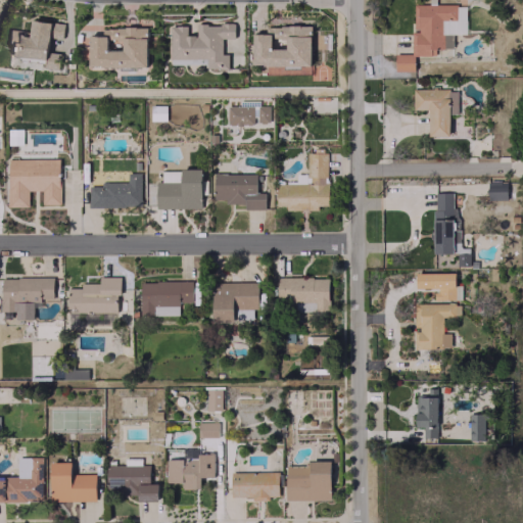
[(465,34),(465,4),(413,4),(413,30),(411,30),(411,53),(394,53),(394,70),(414,70),(414,55),(435,55),(435,48),(453,48),(453,34),(465,34)]
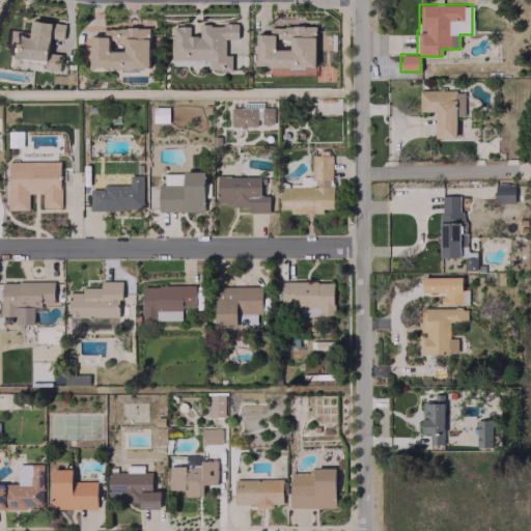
[(7,56),(47,60),(49,37),(62,38),(64,23),(31,20),(30,32),(6,30),(5,47),(8,47),(7,56)]
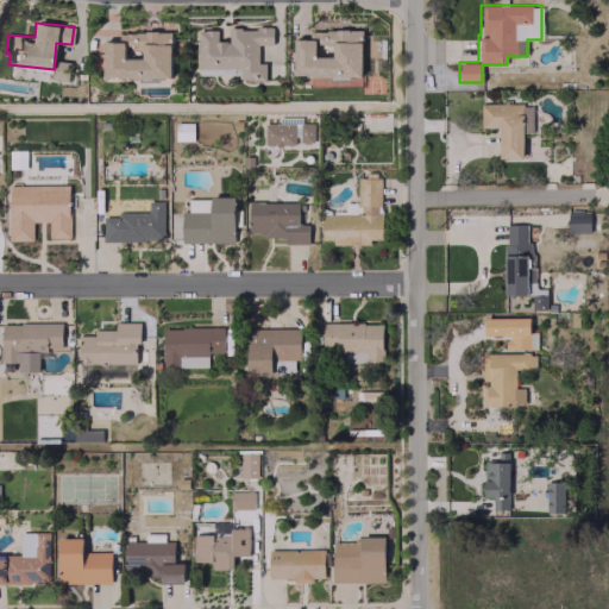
[(198,30),(198,68),(240,68),(240,80),(265,80),(265,62),(258,62),(258,44),(272,44),(272,27),(227,27),(227,41),(217,41),(217,30),(198,30)]
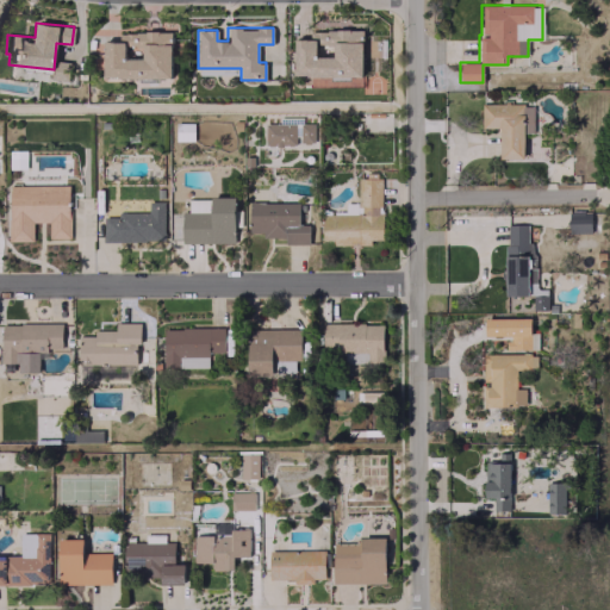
[(294,39),(294,76),(362,76),(362,29),(332,30),(334,56),(316,56),(316,38),(294,39)]
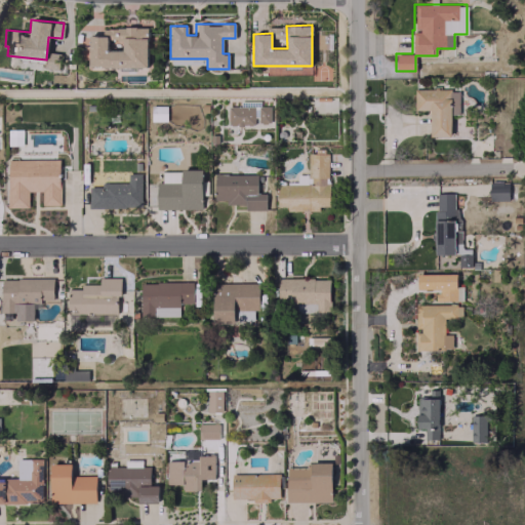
[(88,67),(147,68),(147,28),(103,27),(103,36),(89,36),(88,67)]
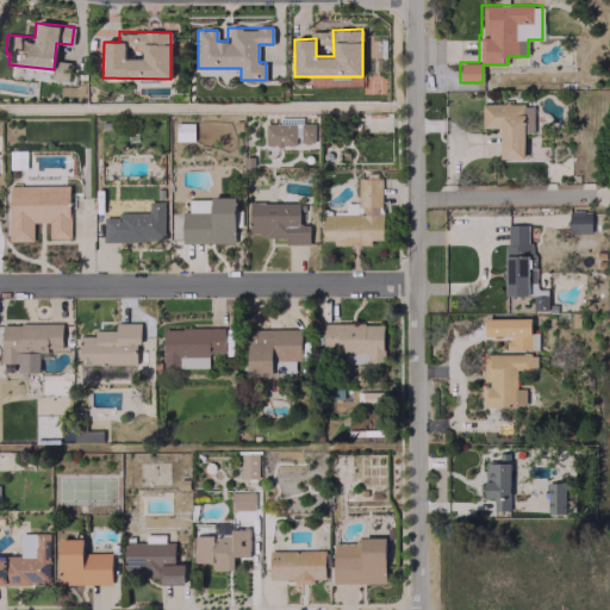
[(53,80),(69,81),(69,61),(53,60),(53,80)]
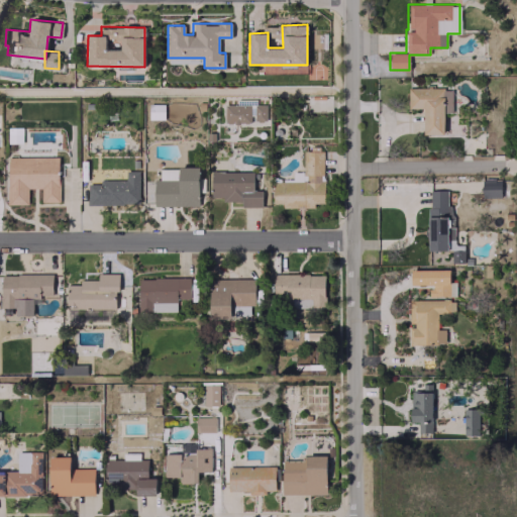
[(408,108),(423,108),(423,134),(443,134),(443,112),(451,112),(451,88),(408,88),(408,108)]
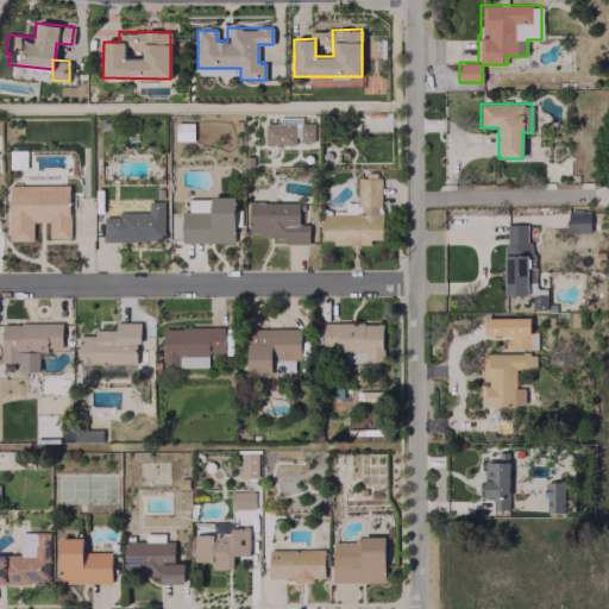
[(264,124),(264,145),(297,145),(297,143),(314,143),(314,123),(301,123),(301,117),(280,117),(280,124),(264,124)]
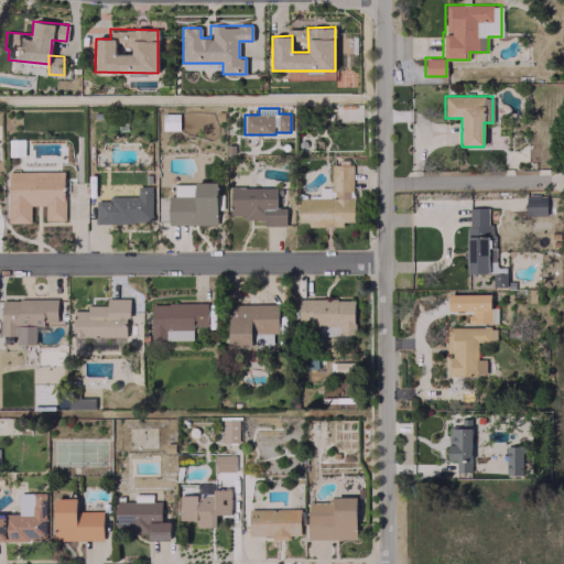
[(353,164),(331,164),(331,187),(320,187),(320,198),(299,198),(297,221),(307,221),(307,226),(343,226),(343,220),(353,220),(353,164)]
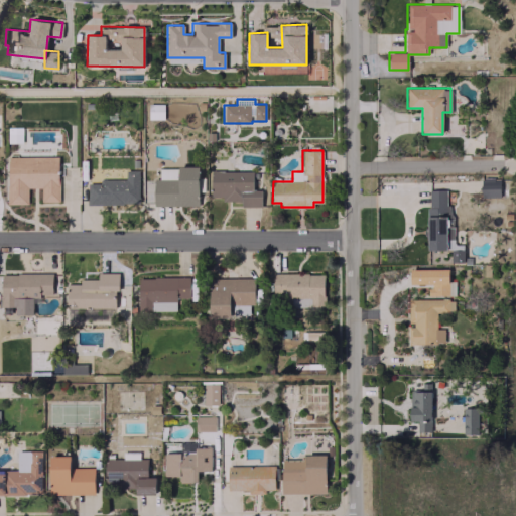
[(8,156),(8,204),(27,204),(27,187),(41,187),(41,201),(58,201),(58,156),(8,156)]
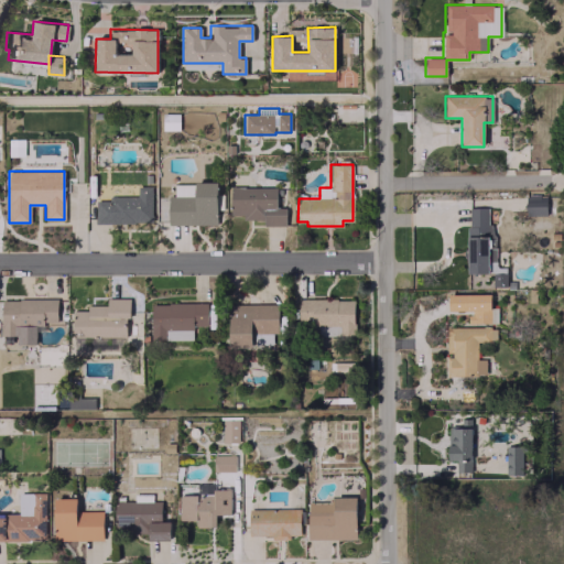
[(217,224),(216,183),(173,183),(174,195),(167,195),(169,225),(217,224)]
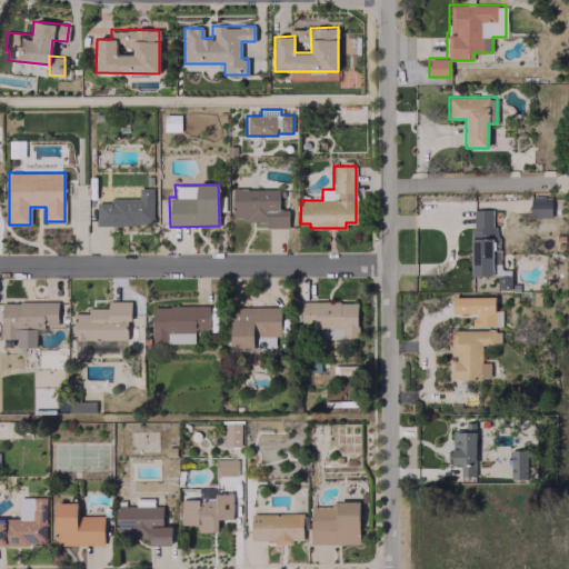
[(97,225),(153,225),(152,188),(138,188),(138,198),(110,198),(110,202),(97,202),(97,225)]
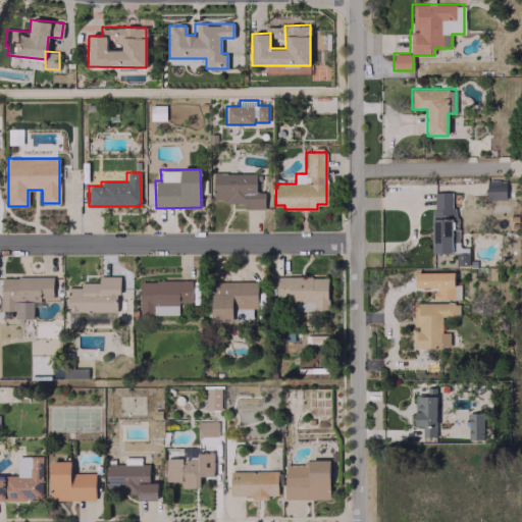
[(256,173),(213,172),(212,197),(224,197),(224,203),(244,203),(244,208),(264,208),(264,192),(256,192),(256,173)]
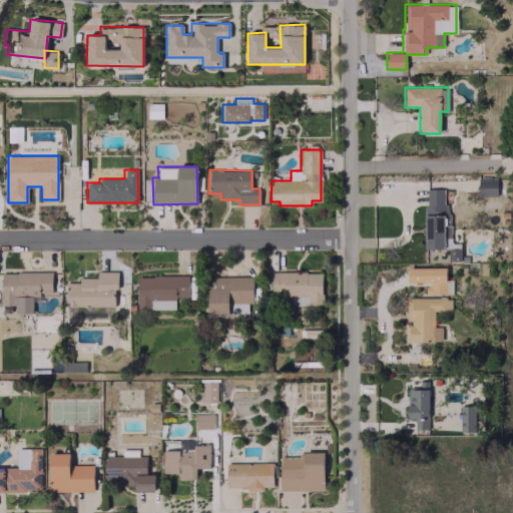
[(496,195),(496,177),(478,177),(478,195),(496,195)]
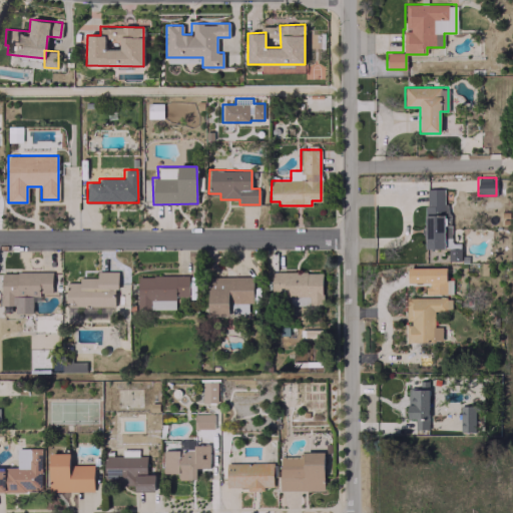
[(425,248),(448,248),(448,261),(460,261),(460,243),(451,243),(451,236),(445,236),(445,188),(426,188),(425,248)]
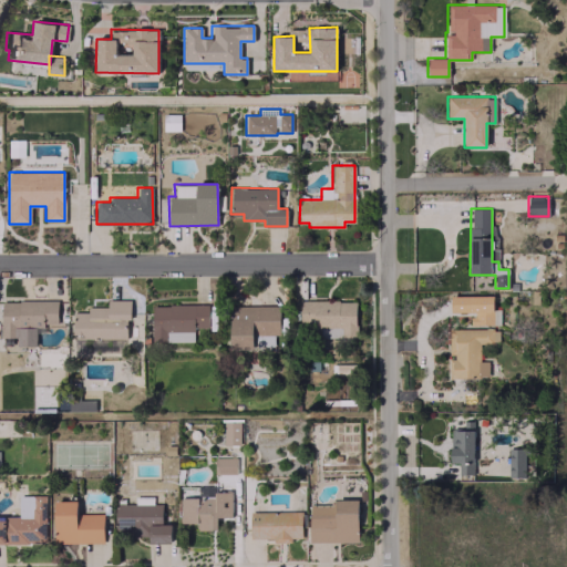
[(492,295),(451,296),(451,312),(471,311),(471,325),(500,323),(498,310),(492,310),(492,295)]
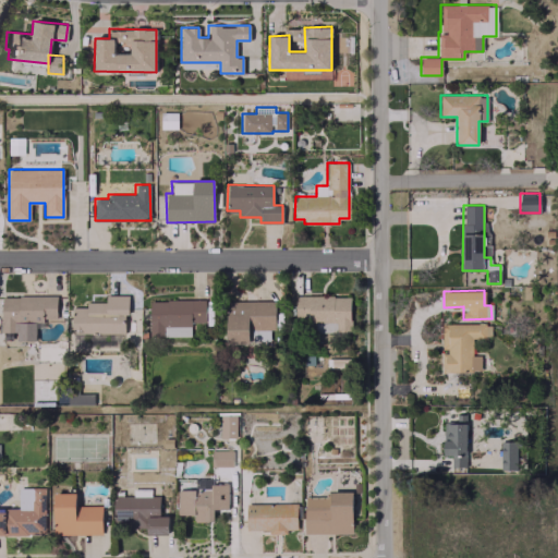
[(126,332),(126,294),(105,294),(106,302),(86,302),(86,307),(72,307),(72,334),(126,332)]
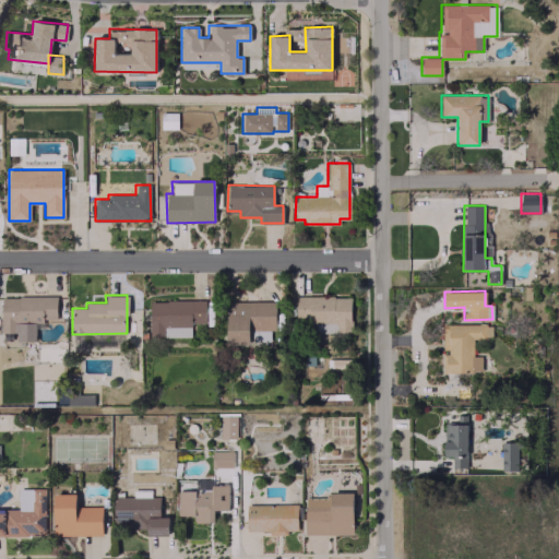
[(1,297),(1,332),(43,332),(43,319),(57,318),(57,296),(1,297)]
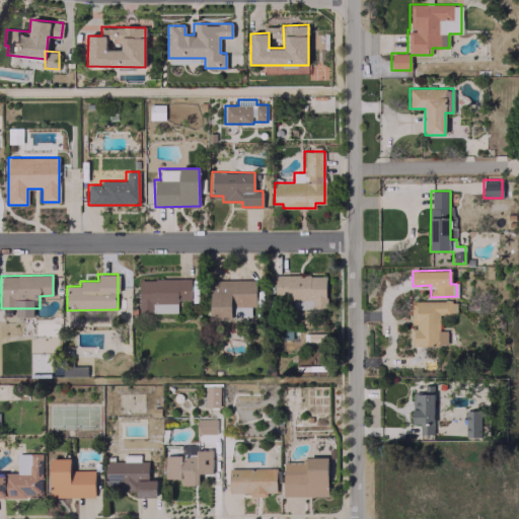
[(292,308),(326,308),(325,275),(275,276),(275,301),(292,301),(292,308)]
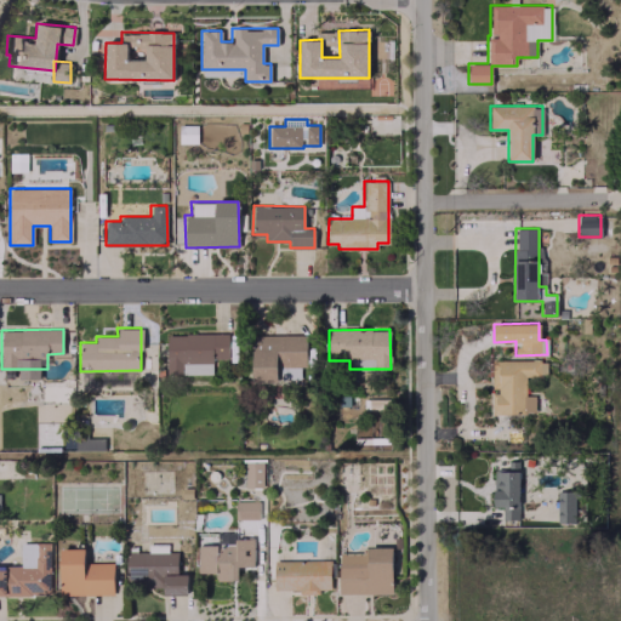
[(167,374),(212,374),(212,358),(228,358),(227,334),(166,334),(167,374)]
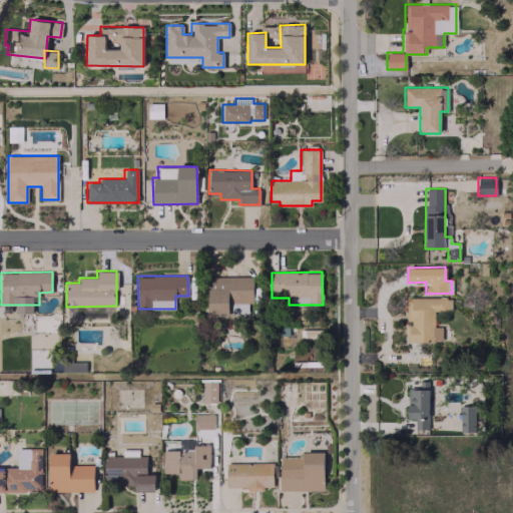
[(252,276),(207,278),(209,316),(229,315),(229,304),(243,303),(243,304),(253,304),(252,276)]
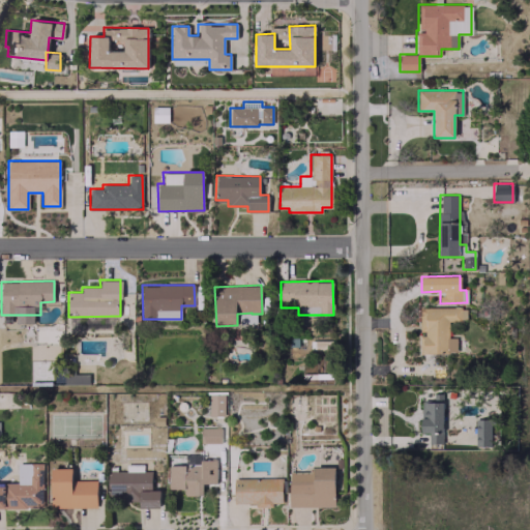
[(419,307),(419,333),(419,353),(457,352),(455,337),(447,337),(447,320),(466,320),(466,306),(419,307)]
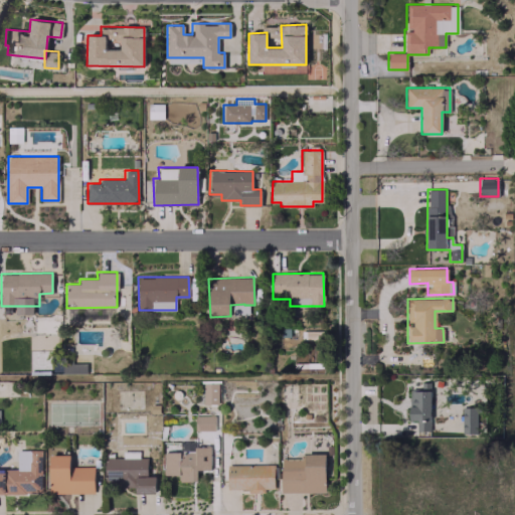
[(203,404),(218,403),(217,382),(202,382),(203,404)]
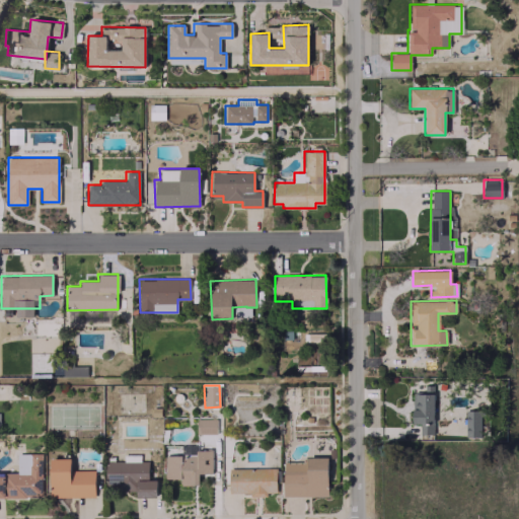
[(413,424),(420,424),(420,434),(434,434),(433,392),(412,393),(413,424)]
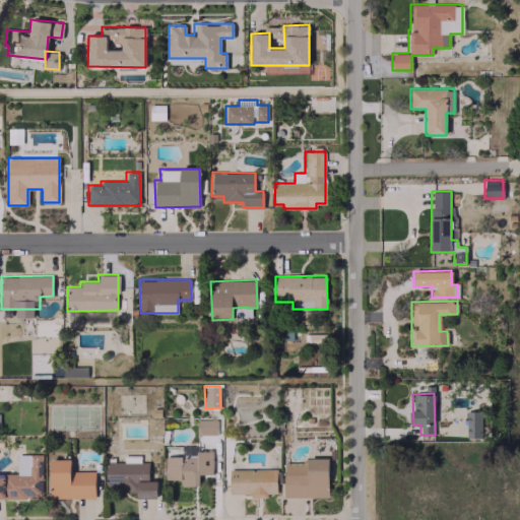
[(466,437),(482,437),(481,410),(465,410),(466,437)]
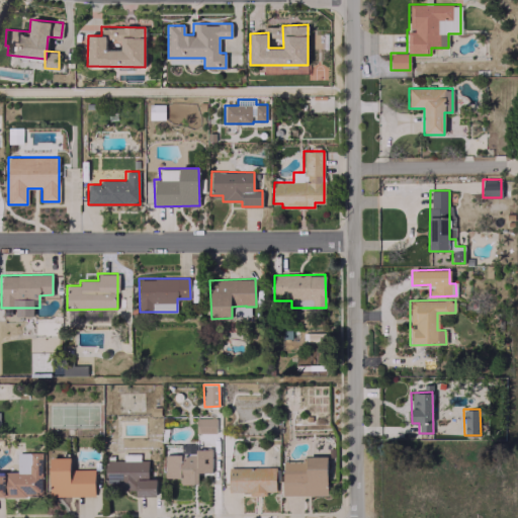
[(216,432),(216,417),(195,418),(196,433),(216,432)]
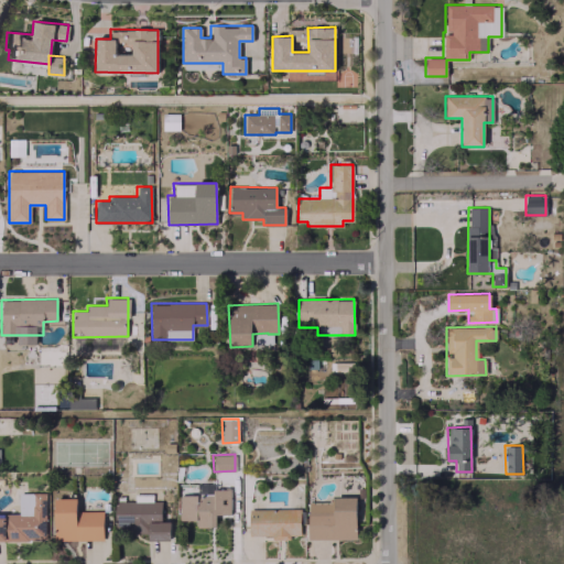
[(180,495),(180,520),(196,520),(196,527),(215,527),(215,514),(230,513),(229,488),(213,489),(213,494),(180,495)]
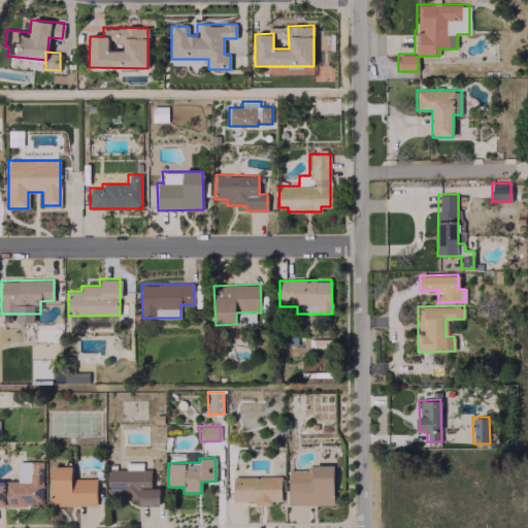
[(0,505),(42,506),(42,461),(29,461),(29,471),(18,471),(18,482),(0,482),(0,505)]
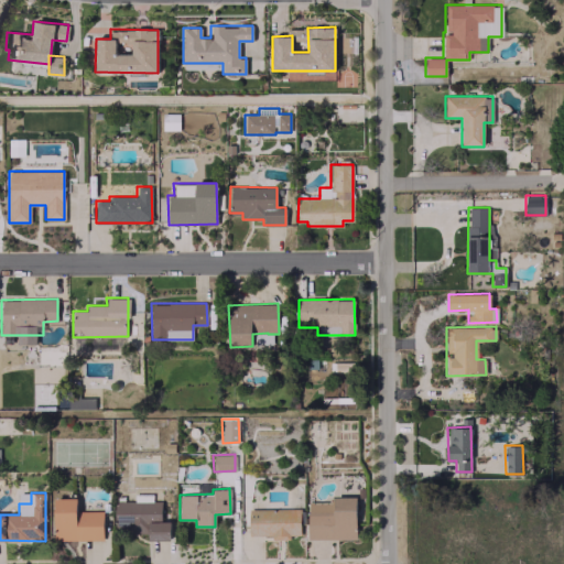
[(170,540),(170,521),(161,521),(161,501),(152,501),(152,494),(133,495),(133,501),(115,501),(115,532),(148,531),(148,540),(170,540)]
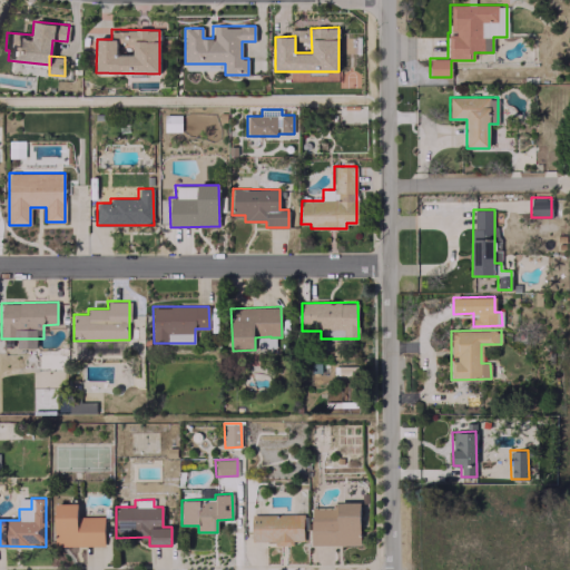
[(77,502),(55,503),(55,546),(104,544),(104,516),(77,516),(77,502)]
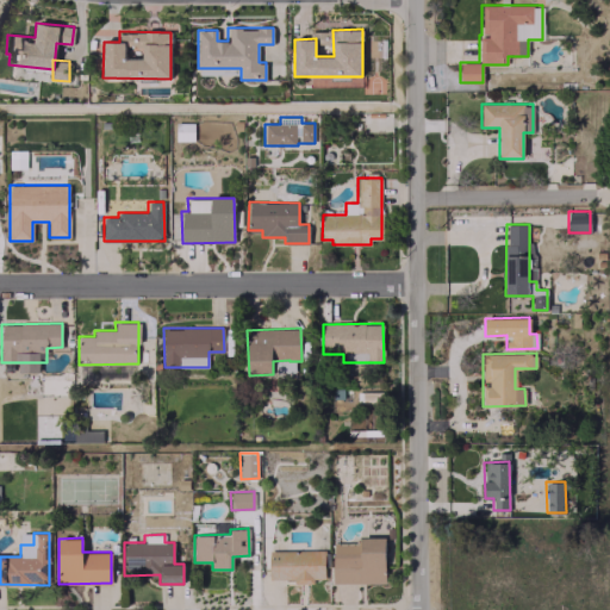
[(385,583),(385,537),(358,537),(358,542),(332,543),(332,583),(385,583)]
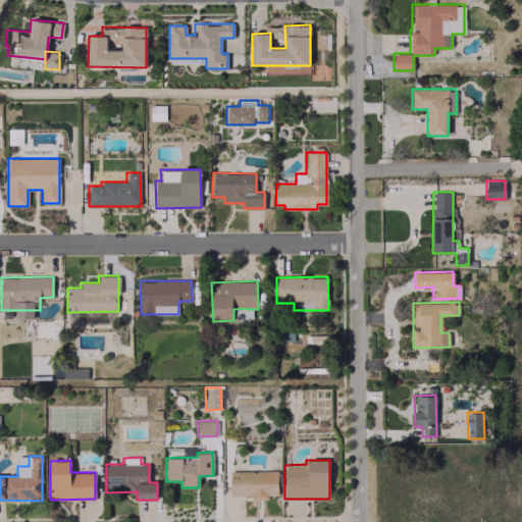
[(277,470),(230,471),(230,496),(252,494),(252,498),(277,497),(277,470)]
